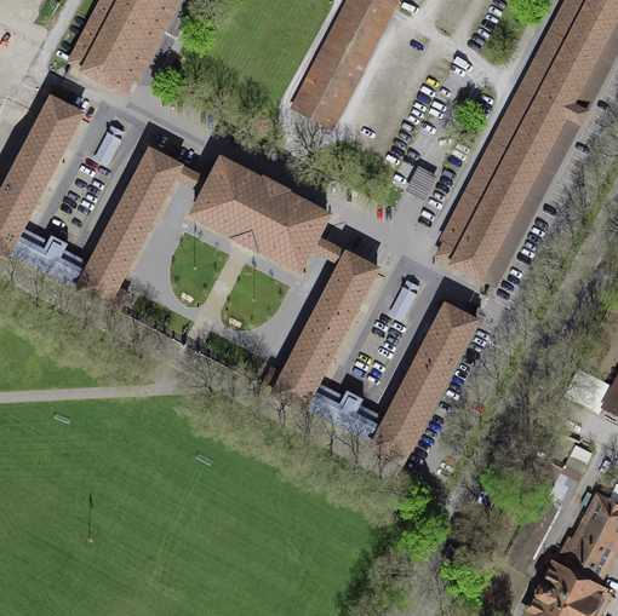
[(93,0),(62,62),(69,65),(75,68),(73,72),(108,90),(109,86),(124,93),(131,80),(135,82),(176,0),(93,0)]
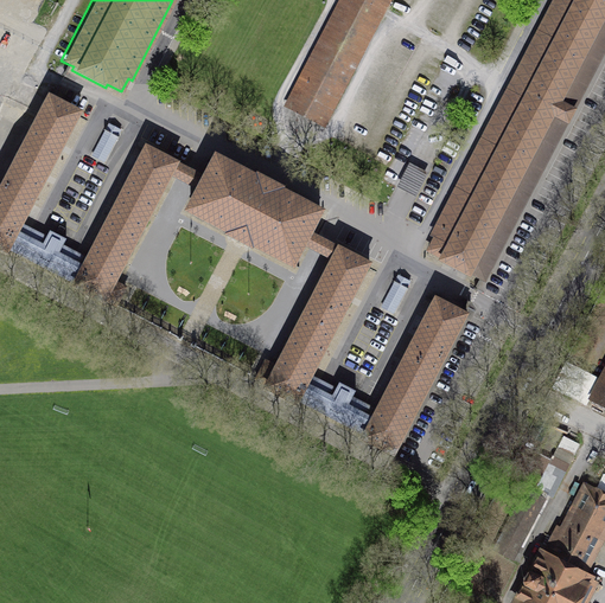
[(335,0),(281,104),(303,115),(322,126),(387,0),(335,0)]
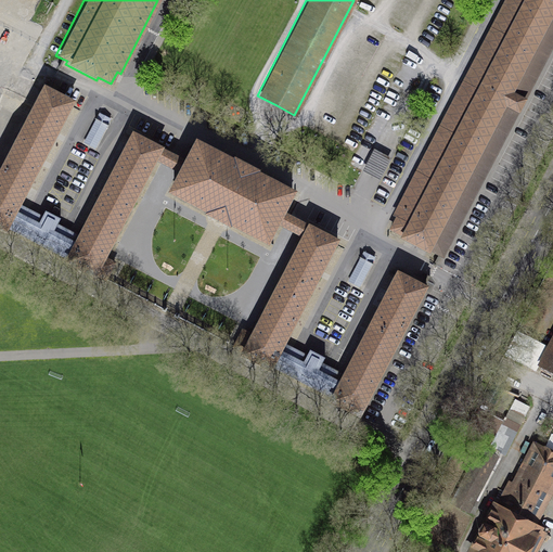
[(402,232),(400,235),(403,236),(404,236),(425,247),(428,249),(429,246),(439,252),(438,252),(440,253),(441,254),(442,251),(446,244),(447,244),(448,242),(447,242),(516,108),(517,110),(519,106),(518,106),(522,100),(523,101),(524,98),(523,97),(552,38),(552,0),(508,0),(472,72),(471,71),(470,73),(471,74),(468,76),(467,79),(466,79),(465,81),(466,81),(397,215),(396,215),(395,217),(395,218),(391,223),(389,227),(393,228),(402,232)]
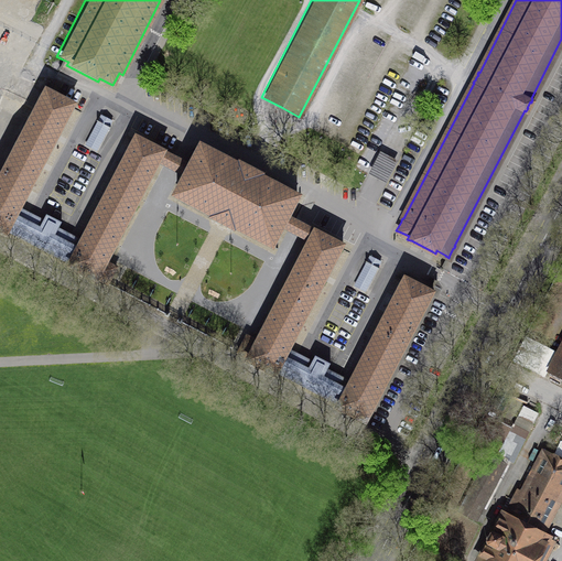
[(0,228),(2,229),(1,230),(4,232),(7,229),(6,228),(13,213),(43,158),(72,101),(47,88),(46,88),(46,87),(44,86),(42,89),(43,89),(0,170),(0,228)]
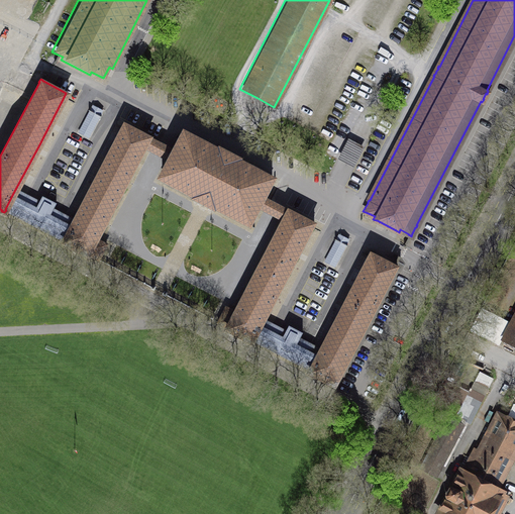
[(90,103),(75,131),(87,137),(101,109),(96,106),(90,103)]
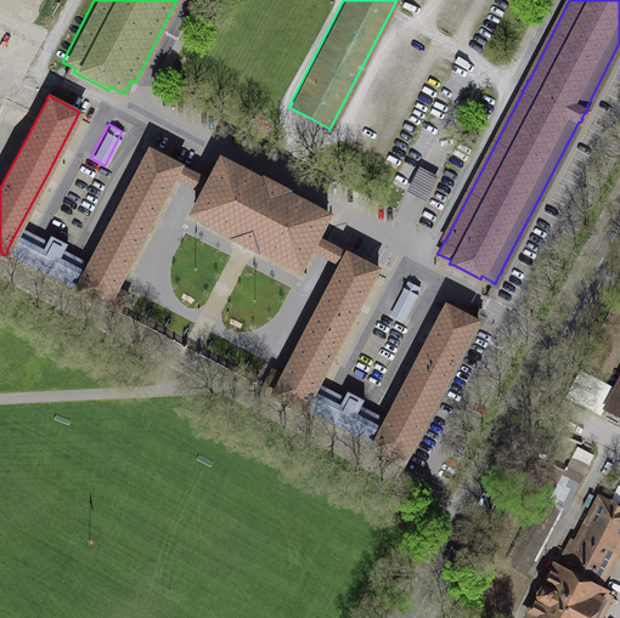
[(106,304),(114,288),(172,177),(179,164),(148,147),(116,209),(84,271),(74,288),(74,287),(72,290),(75,293),(77,292),(102,305),(101,306),(105,307),(106,304)]
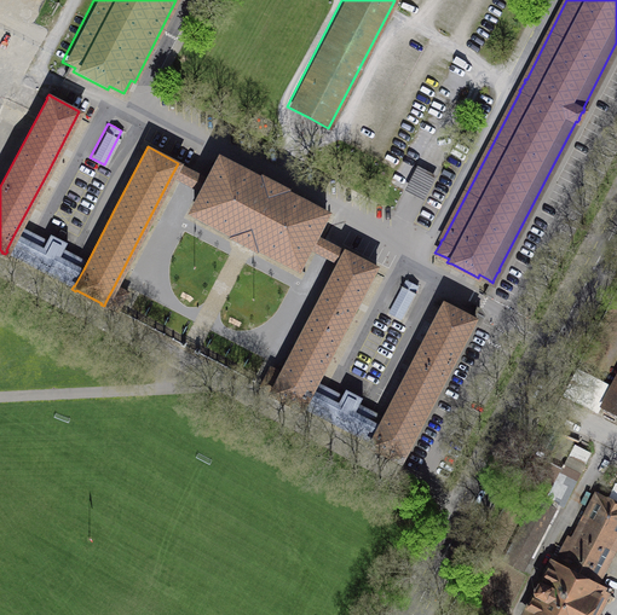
[(191,169),(178,163),(171,177),(184,184),(201,192),(190,212),(232,233),(231,235),(236,237),(236,238),(237,238),(242,242),(248,244),(249,244),(254,247),(255,245),(297,267),(307,248),(323,256),(336,264),(344,249),(330,243),(315,235),(326,213),(283,191),(284,190),(280,186),(277,185),(276,186),(272,184),(269,183),(269,181),(266,180),(261,178),(260,179),(219,157),(208,179),(191,169)]
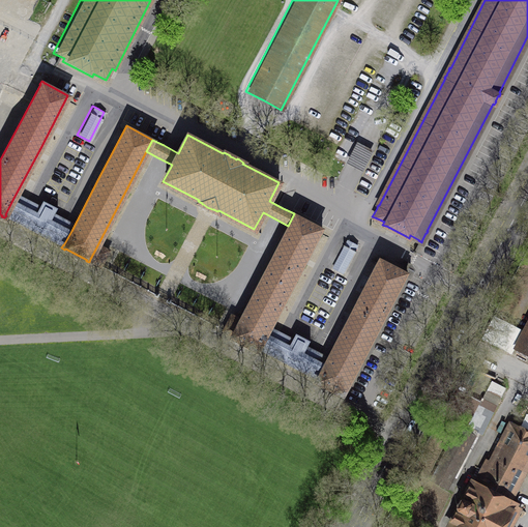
[(346,158),(335,179),(352,187),(372,149),(354,141),(346,158)]
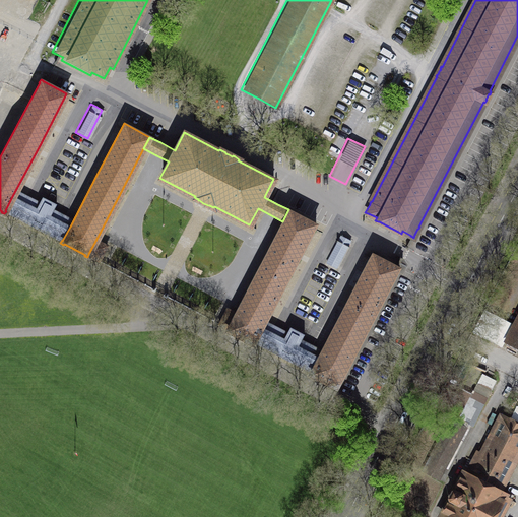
[(5,210),(6,211),(62,240),(62,241),(70,227),(69,225),(49,214),(55,202),(48,199),(41,195),(35,207),(13,196),(13,197),(12,196),(5,210)]
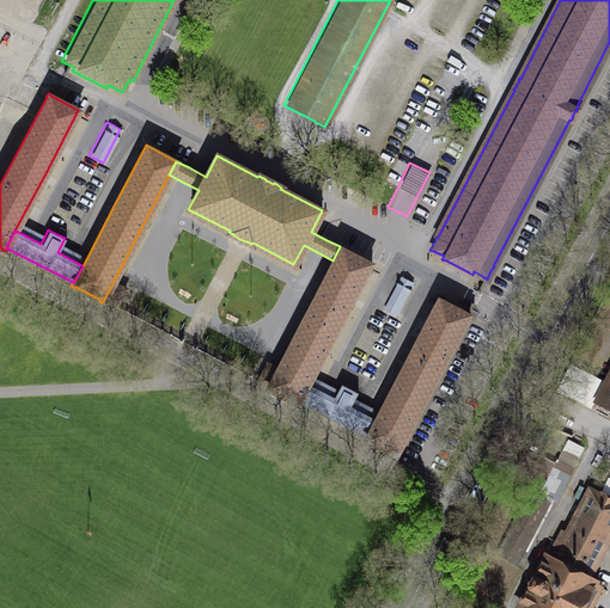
[(267,384),(266,387),(268,390),(269,388),(294,401),(293,403),(297,404),(299,401),(298,400),(306,384),(339,323),(370,263),(340,246),(333,260),(276,367),(268,385),(267,384)]
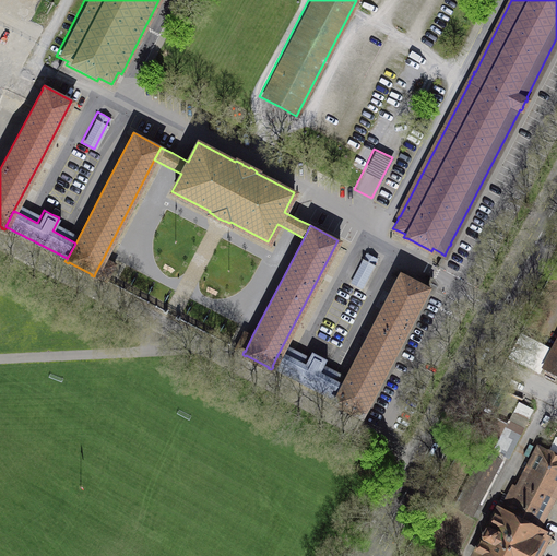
[(364,251),(348,282),(360,287),(377,258),(370,255),(364,251)]
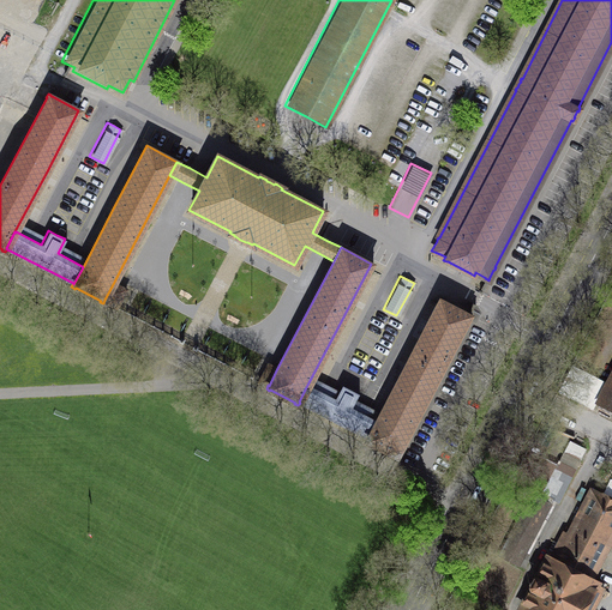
[(118,287),(113,284),(105,300),(115,306),(117,303),(124,289),(118,287)]
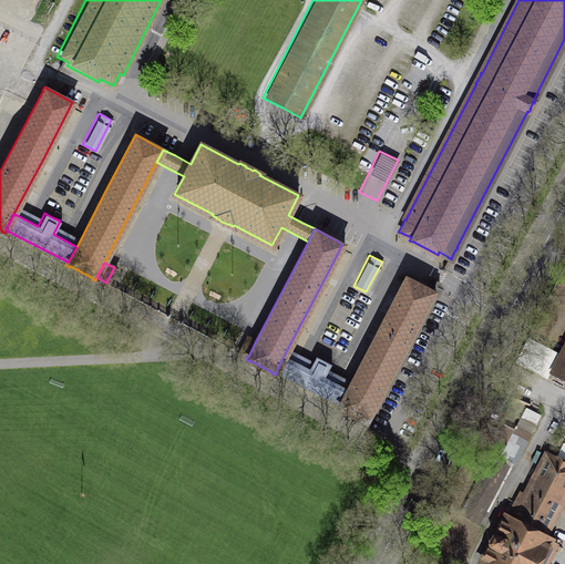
[(338,403),(336,407),(339,408),(340,408),(348,412),(363,420),(362,420),(366,422),(368,419),(367,419),(432,294),(433,294),(434,290),(433,290),(431,289),(406,276),(377,331),(347,389),(338,404),(338,403)]
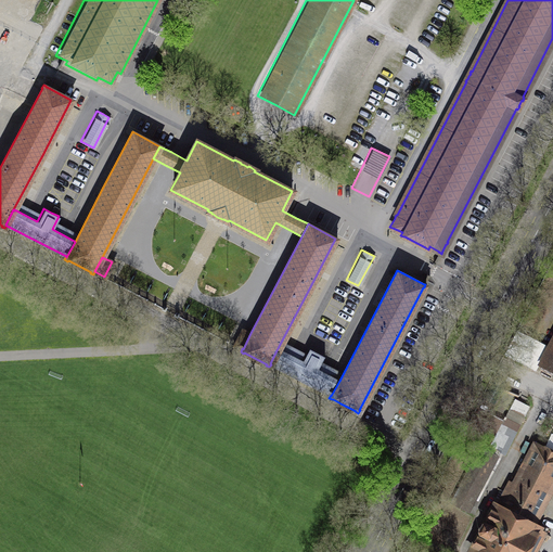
[(243,349),(251,333),(246,331),(241,328),(234,342),(233,344),(242,348),(243,349)]
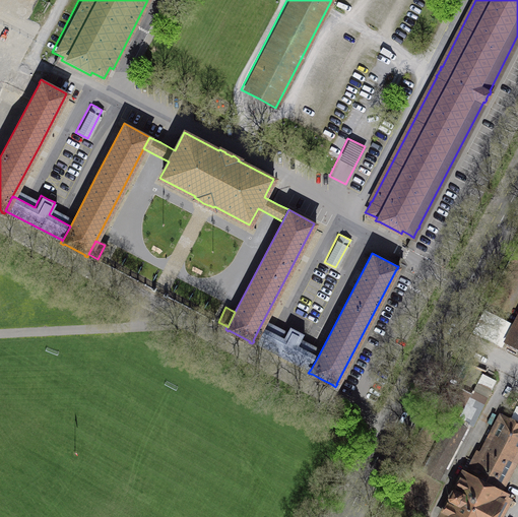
[(517,308),(501,341),(517,349),(517,308)]
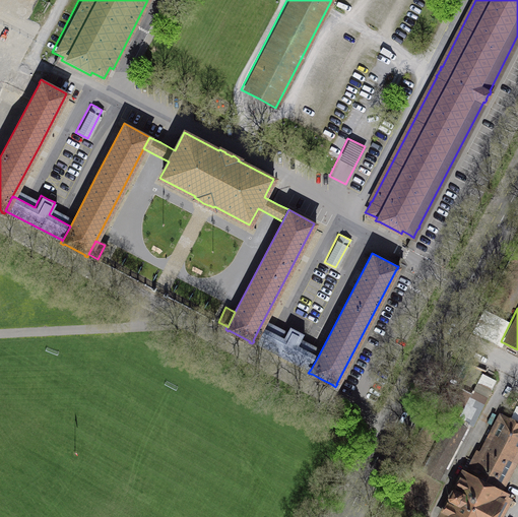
[(253,340),(254,341),(310,370),(310,371),(318,357),(317,356),(297,344),(303,332),(296,329),(288,325),(282,337),(261,326),(261,327),(260,326),(253,340)]
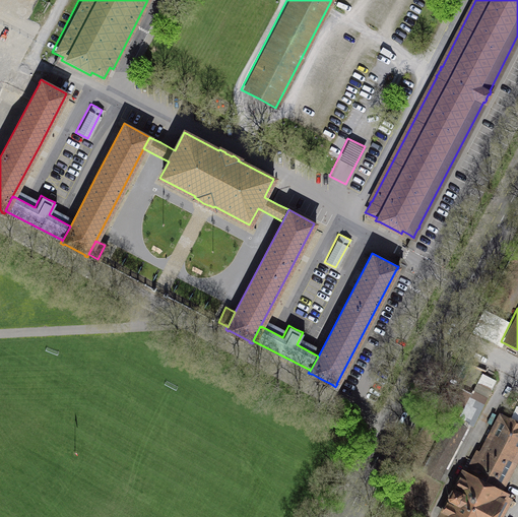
[(458,391),(447,413),(454,416),(455,415),(471,425),(484,400),(472,394),(468,401),(463,399),(465,395),(458,391)]
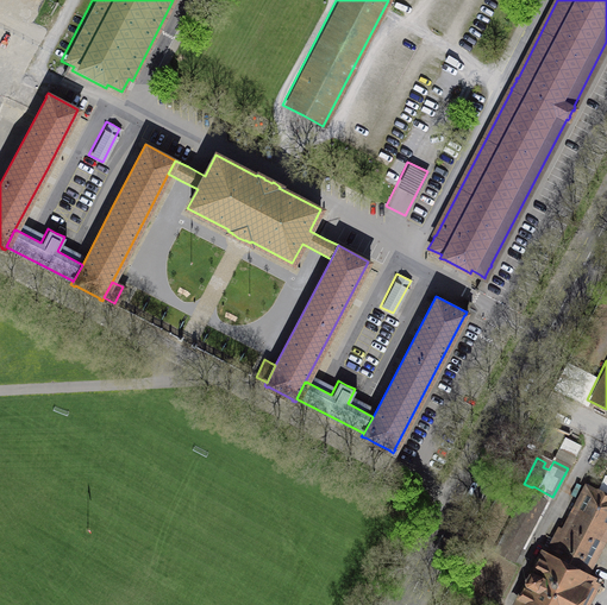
[(606,493),(596,489),(584,483),(546,554),(542,552),(532,569),(530,568),(529,572),(526,575),(524,579),(525,579),(523,583),(525,583),(514,602),(521,604),(575,604),(590,577),(584,573),(606,529),(606,493)]
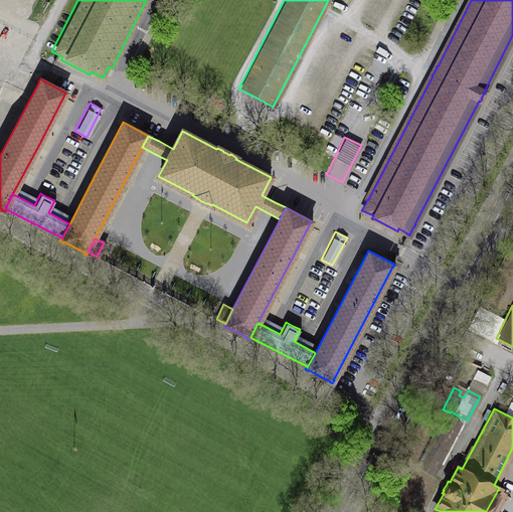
[(442,456),(460,420),(445,412),(417,464),(433,472),(442,456)]
